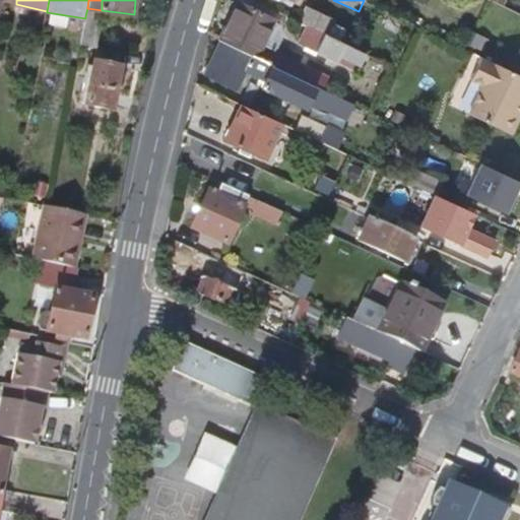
[(262,44),(273,20),(239,3),(221,40),(293,74),(297,76),(302,64),(262,44)]
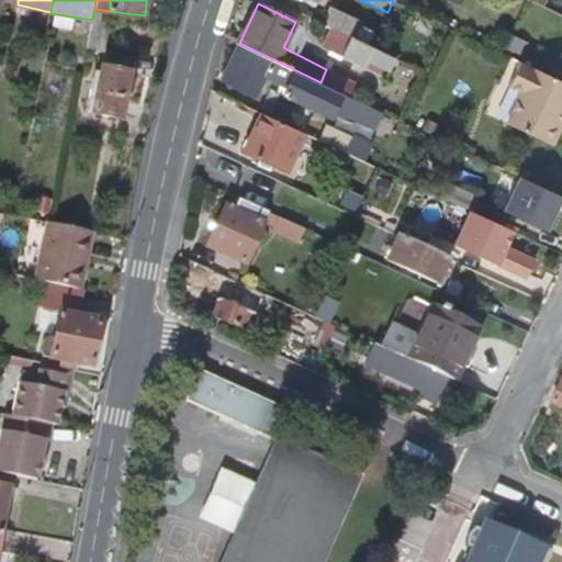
[(355,38),(361,23),(333,9),(325,23),(333,27),(352,36),(355,38)]
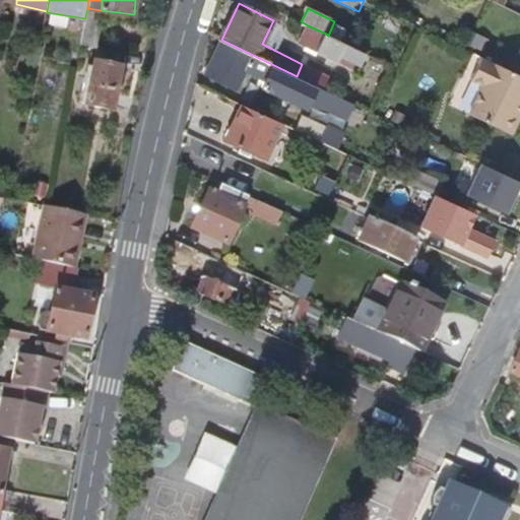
[(91,47),(96,18),(85,16),(85,18),(82,34),(80,45),(91,47)]
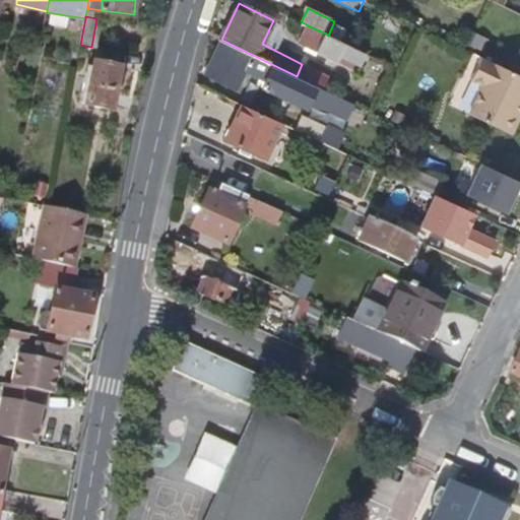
[(345,26),(334,21),(328,36),(364,51),(368,42),(343,31),(345,26)]
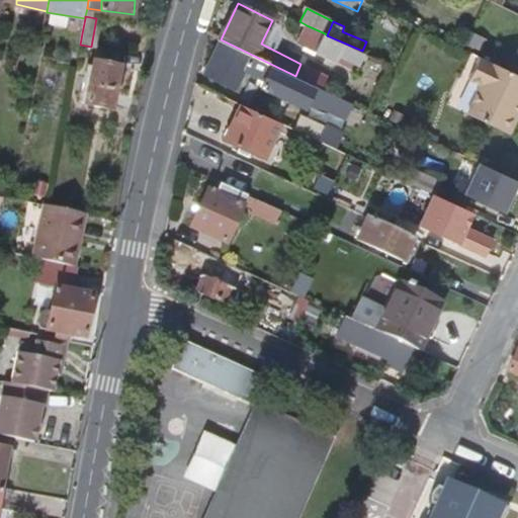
[(325,33),(307,25),(299,41),(317,50),(325,33)]
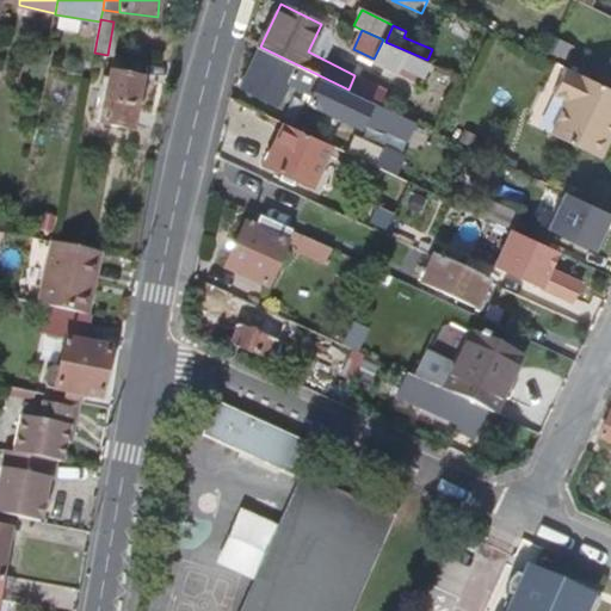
[(386,42),(383,39),(374,59),(374,60),(396,72),(400,65),(423,76),(430,62),(427,60),(386,42)]
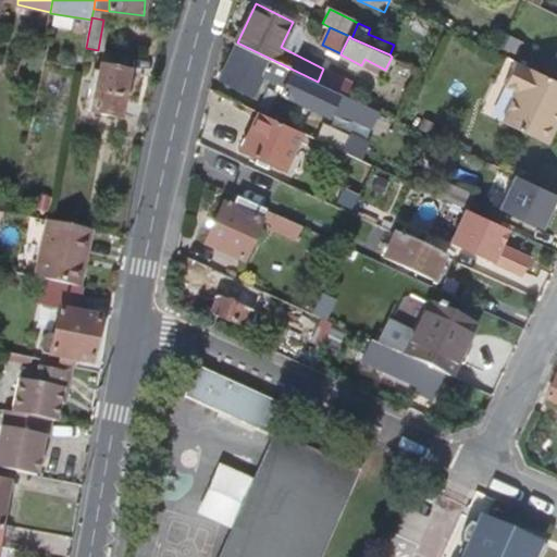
[(313,79),(237,42),(220,79),(256,97),(265,74),(269,79),(286,87),(283,95),(330,116),(333,110),(373,130),(382,112),(318,82),(313,79)]
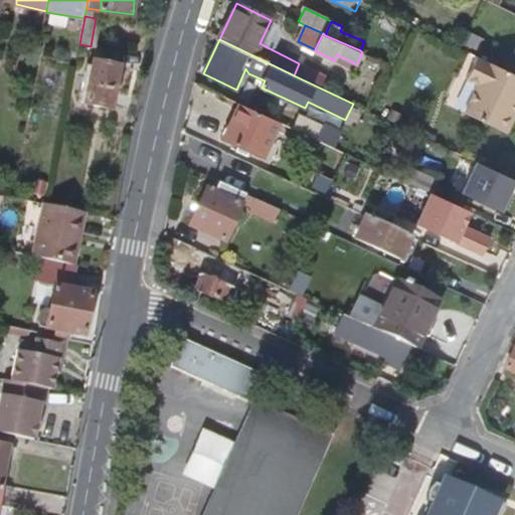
[(110,110),(119,67),(116,67),(118,54),(97,49),(84,105),(110,110)]
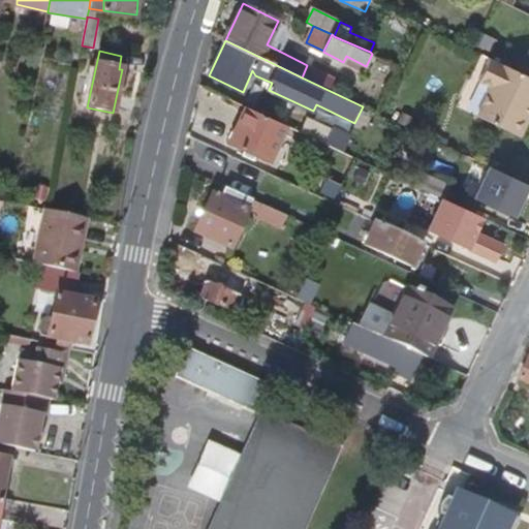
[(528,102),(528,76),(481,54),(456,105),(519,136),(527,118),(523,116),(528,102)]
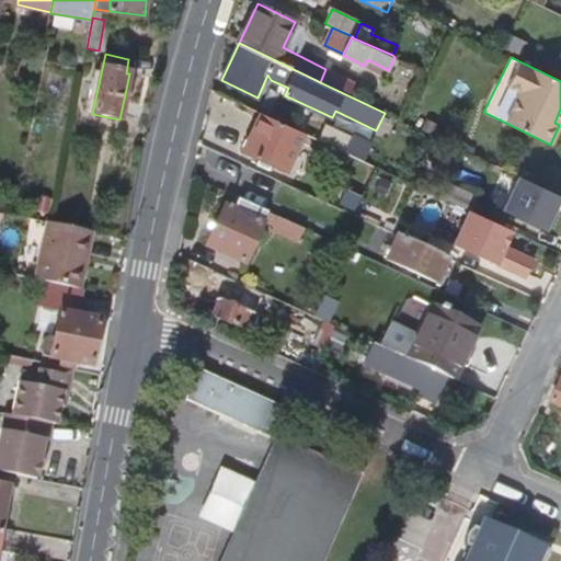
[(286,170),(304,132),(260,112),(242,149),(286,170)]
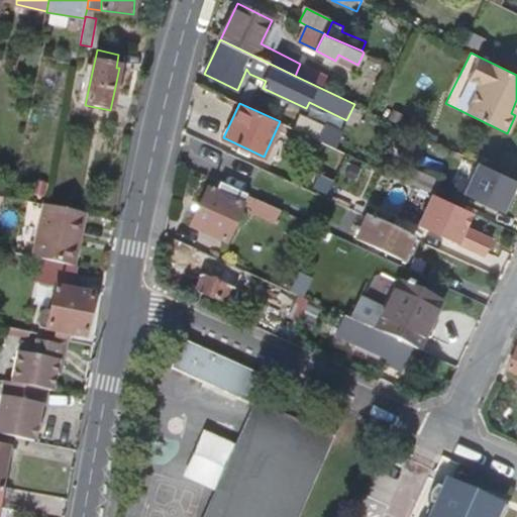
[(344,135),(301,114),(295,128),(337,149),(344,135)]
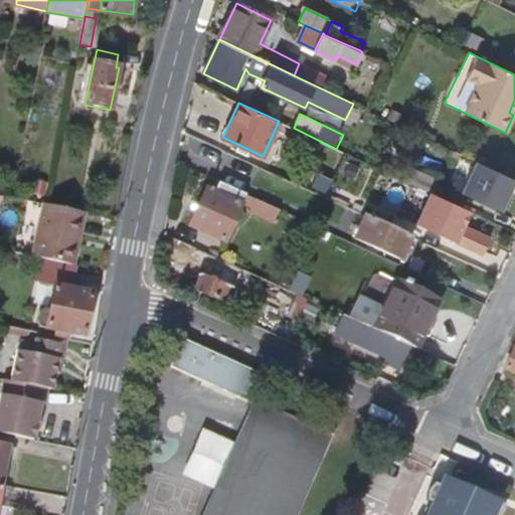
[(506,191),(511,179),(475,162),(460,193),(499,211),(508,192),(506,191)]
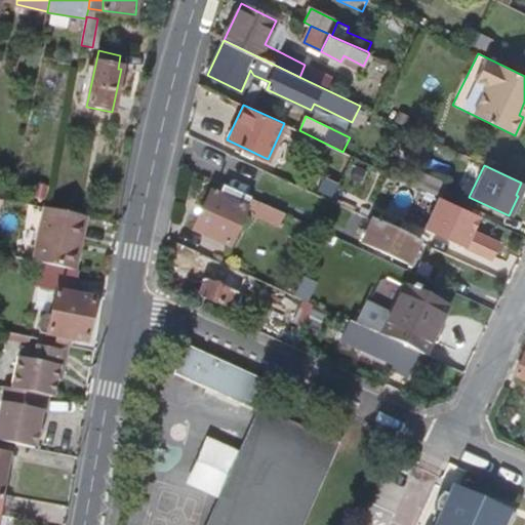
[(447,185),(417,170),(411,184),(438,196),(441,197),(447,185)]
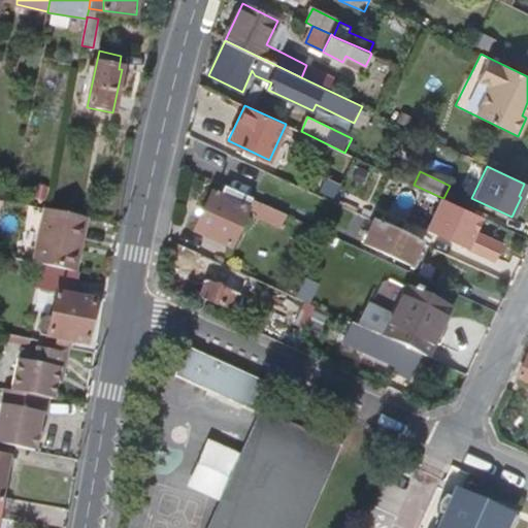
[(250,208),(254,200),(225,187),(221,197),(212,193),(195,232),(231,249),(250,208)]
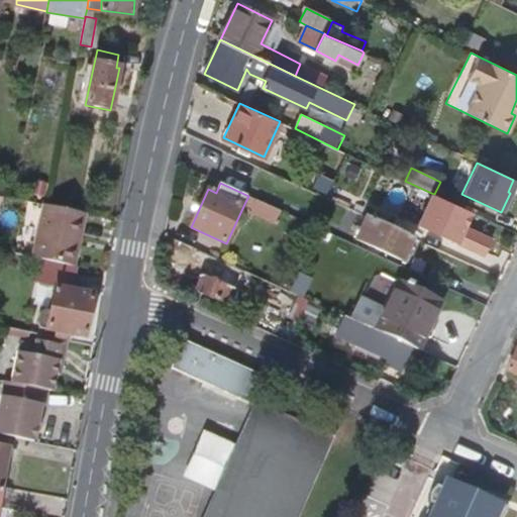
[(463,226),(471,211),(434,194),(431,193),(417,224),(484,255),(491,239),(463,226)]
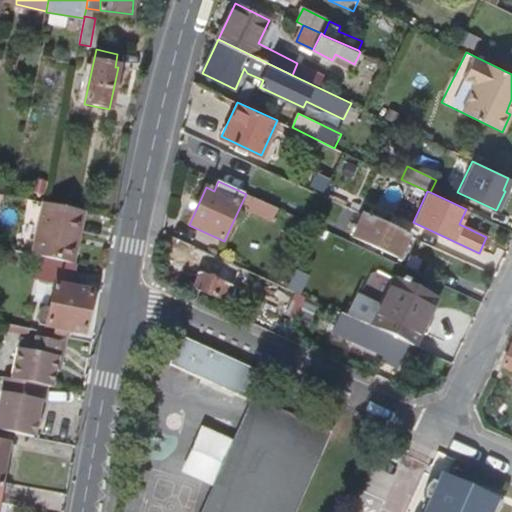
[(242,202),(251,206),(255,198),(246,194),(242,202)]
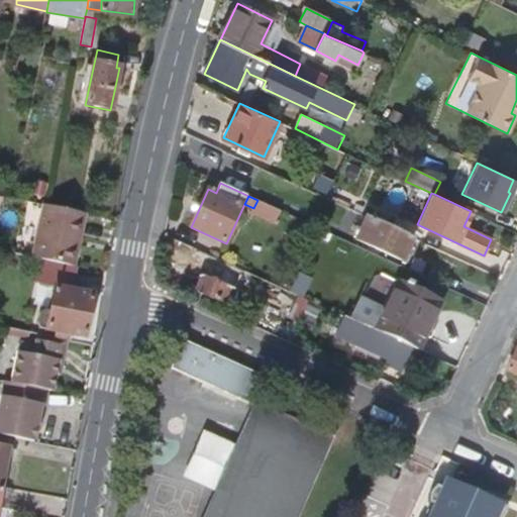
[(281,211),(257,200),(253,208),(250,213),(275,225),(281,211)]
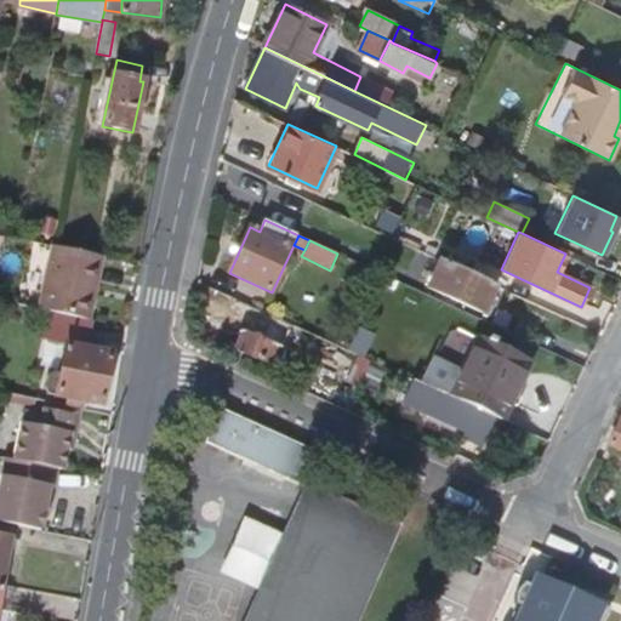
[(87,323),(102,257),(52,246),(38,312),(87,323)]
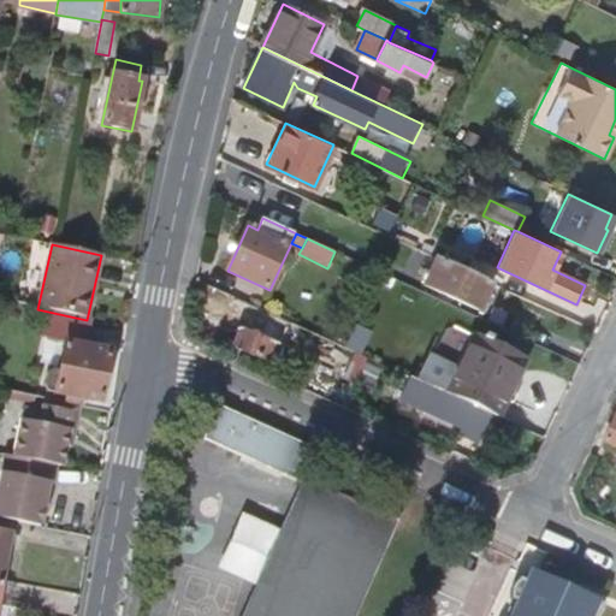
[(479,312),(492,283),(443,260),(437,258),(424,285),(479,312)]
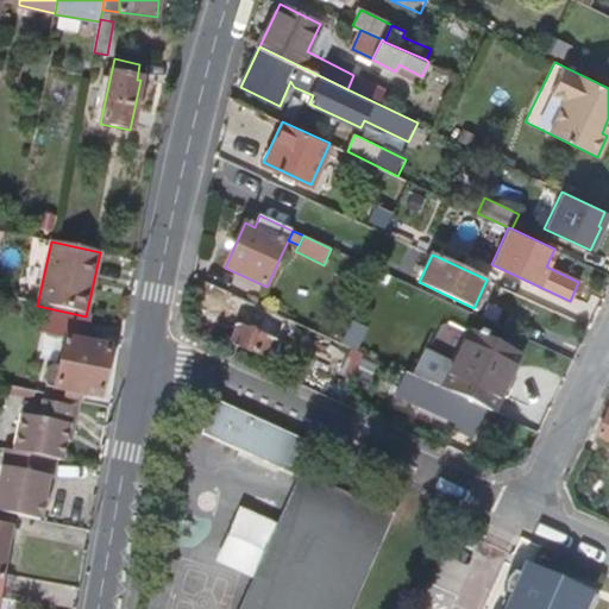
[(344,315),(355,320),(363,301),(352,296),(344,315)]
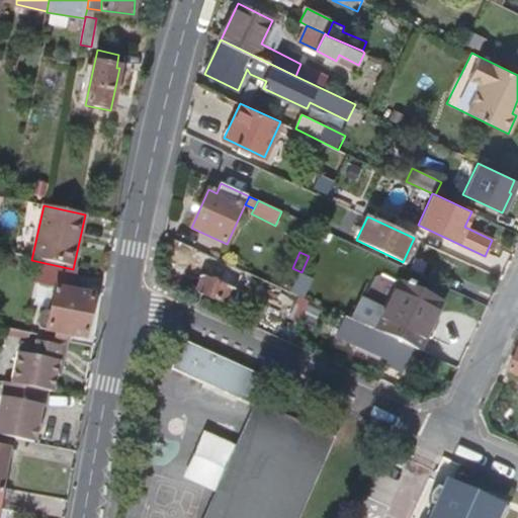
[(230,307),(243,275),(201,256),(192,276),(201,281),(197,291),(230,307)]
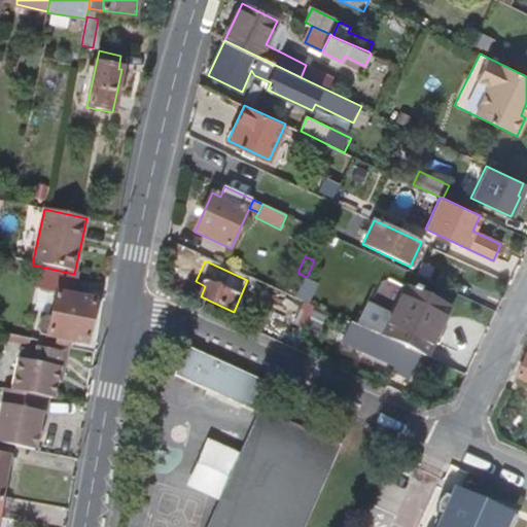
[(86,345),(96,301),(89,300),(93,283),(61,277),(59,291),(57,291),(53,316),(47,316),(45,317),(42,319),(40,322),(39,326),(39,329),(40,334),(42,335),(86,345)]
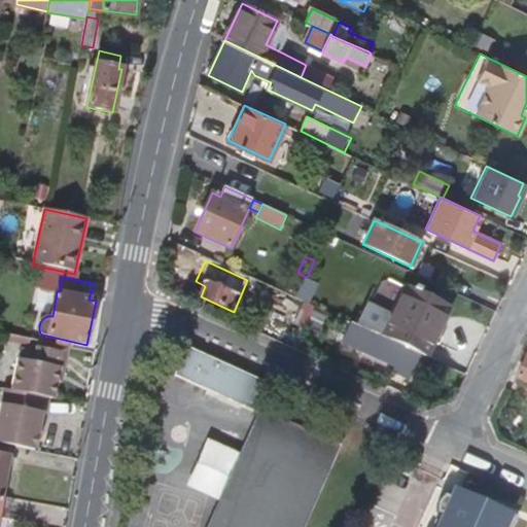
[(319,284),(306,278),(297,297),(310,304),(319,284)]
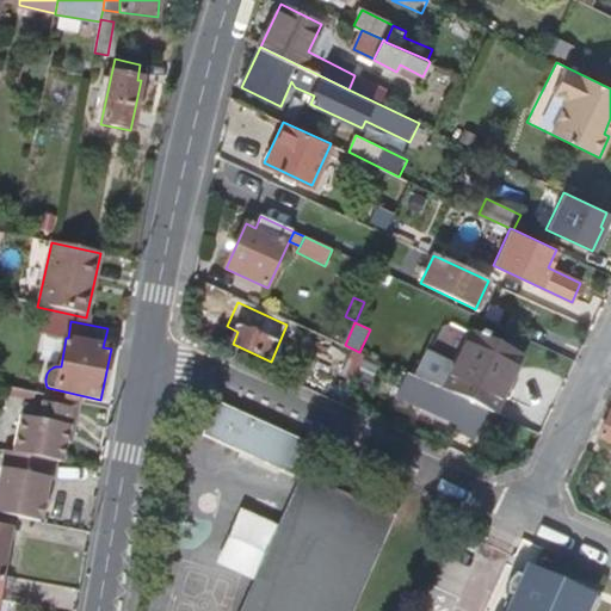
[(492,414),(519,355),(468,331),(439,389),(468,402),(492,414)]
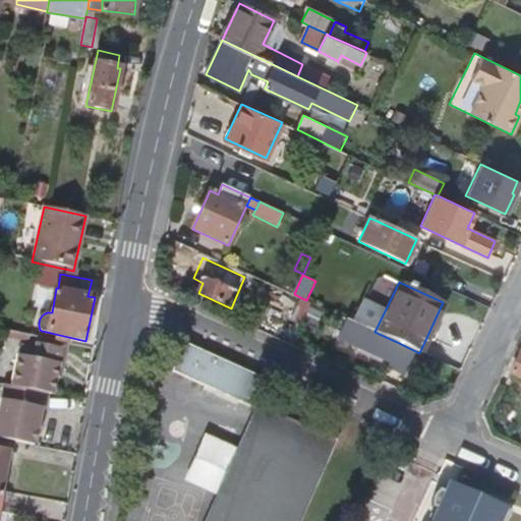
[(57,366),(62,343),(55,342),(53,348),(37,345),(36,350),(19,347),(11,387),(44,393),(51,395),(55,377),(57,366)]
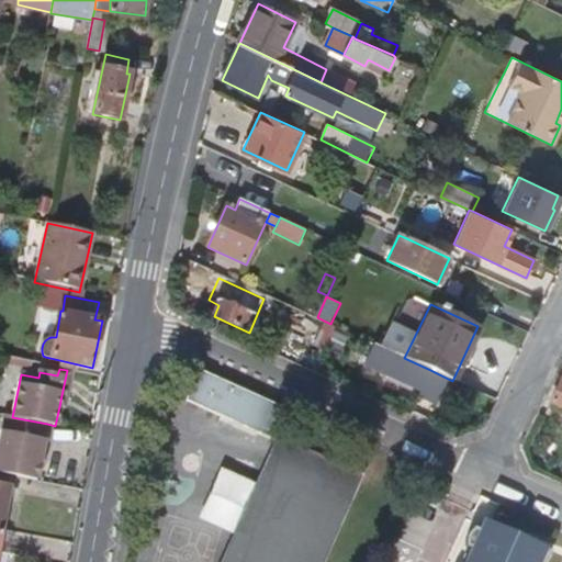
[(64,407),(71,371),(67,370),(62,395),(59,406),(64,407)]
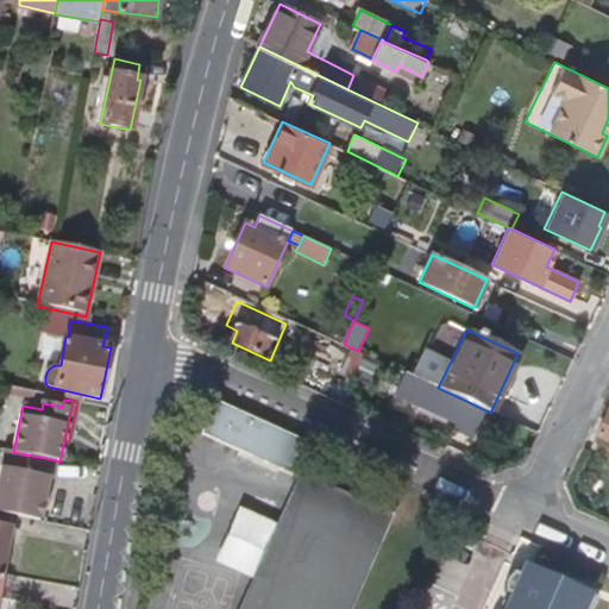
[(483,435),(493,414),(490,413),(466,401),(452,433),(471,441),(476,432),(483,435)]
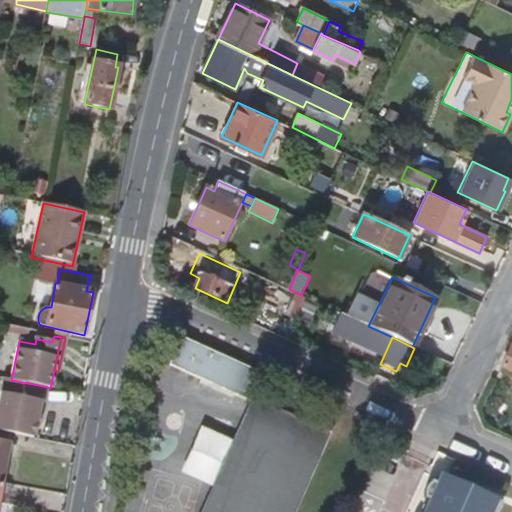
[(173,370),(253,406),(255,403),(266,379),(185,342),(173,370)]
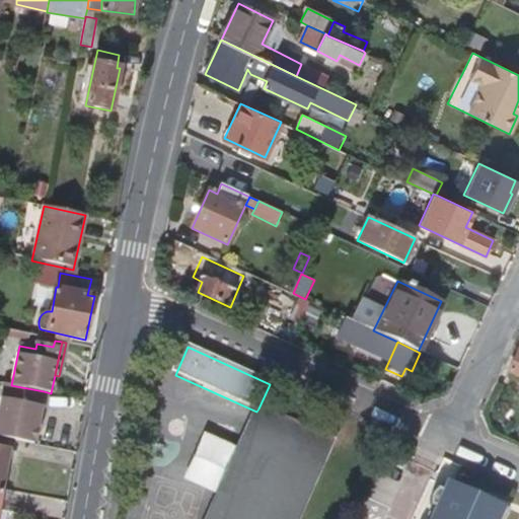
[(518,350),(509,372),(518,377),(518,350)]
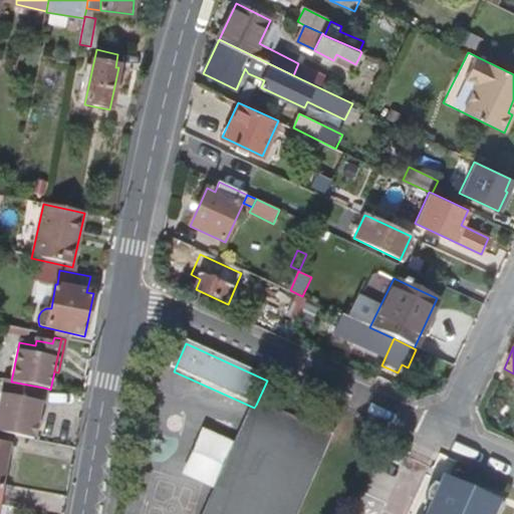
[(37,416),(43,388),(11,381),(3,379),(0,395),(0,433),(32,440),(35,426),(37,416)]
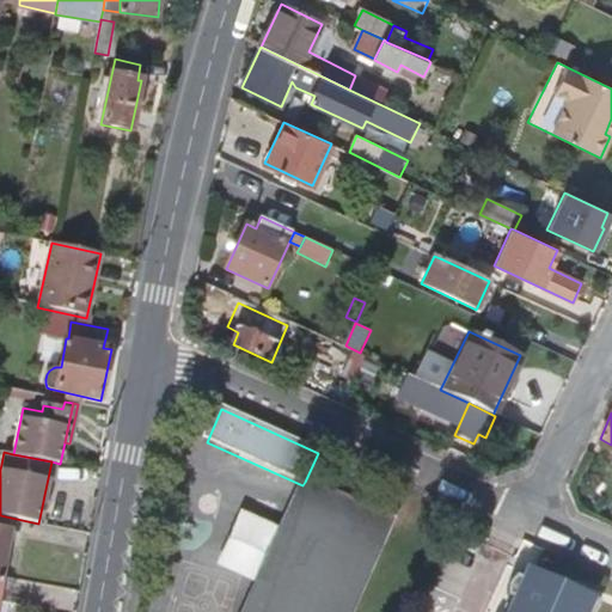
[(353,611),(395,522),(305,482),(303,485),(246,611),(353,611)]
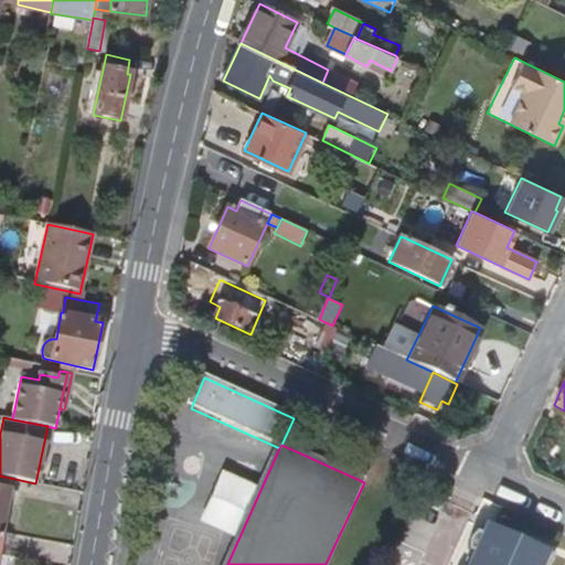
[(0,532),(3,533),(11,491),(0,488),(0,532)]
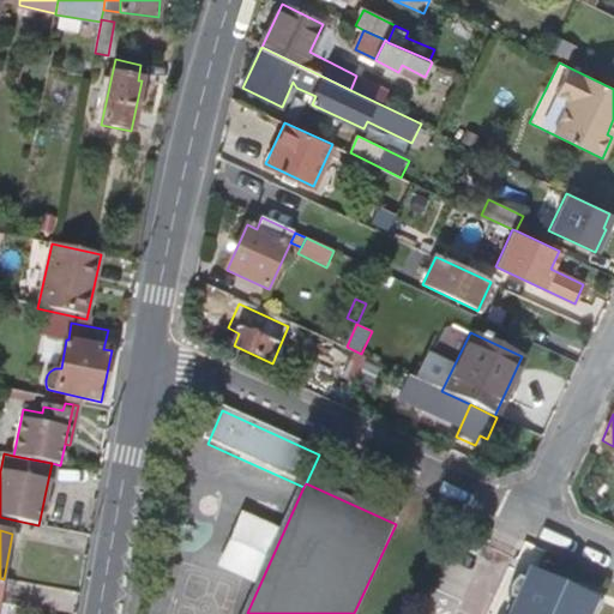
[(602,613),(607,605),(542,575),(537,585),(530,582),(525,581),(522,582),(518,588),(518,593),(518,596),(518,597),(523,600),(516,613),(602,613)]
